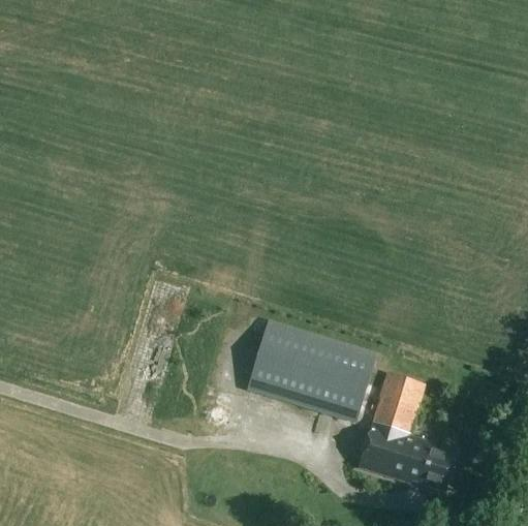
[(355,423),(377,351),(269,318),(247,390),(355,423)]
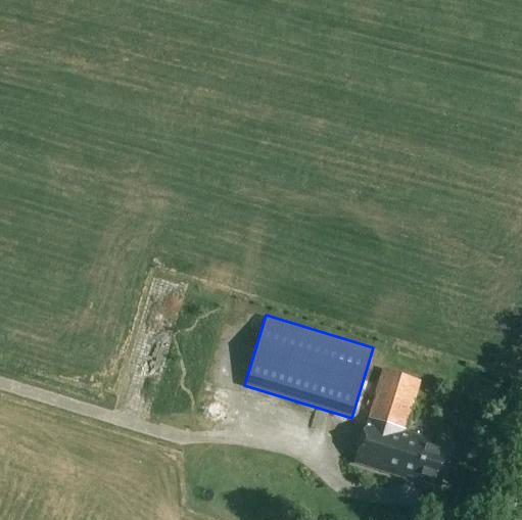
[(353,461),(367,465),(404,476),(406,469),(440,480),(449,450),(427,442),(428,439),(402,431),(419,380),(383,369),(367,421),(368,421),(363,437),(361,436),(353,461)]
